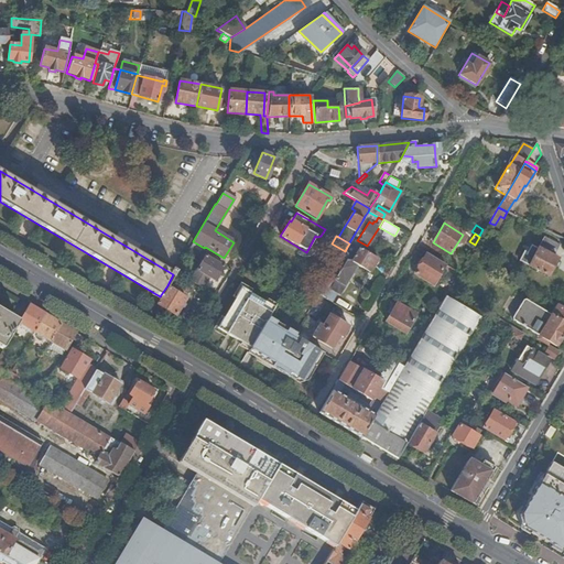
[(552,256),(557,243),(542,236),(527,264),(546,275),(556,258),(552,256)]
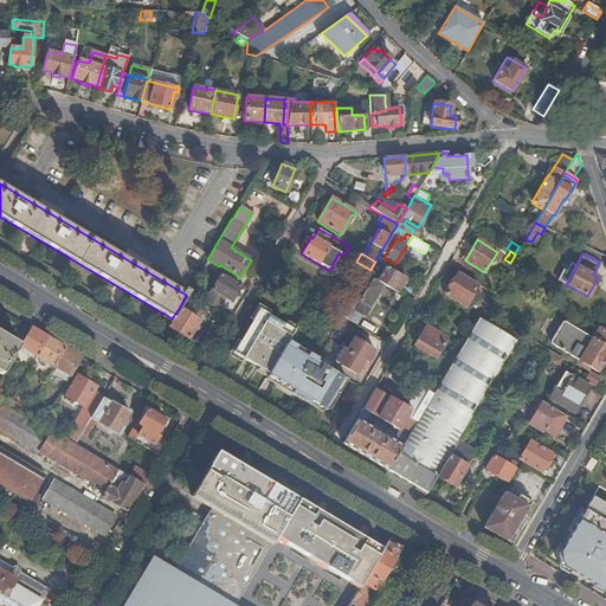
[(382,284),(388,288),(391,283),(399,288),(405,278),(375,260),(375,262),(373,265),(382,270),(375,281),(381,284),(382,284)]
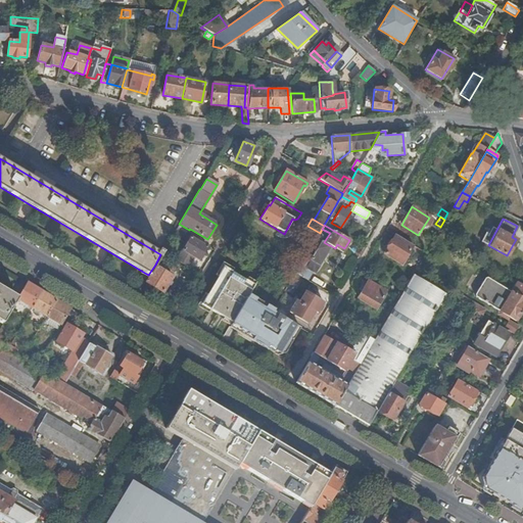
[(320,233),(317,237),(321,240),(324,242),(330,233),(322,229),(320,233)]
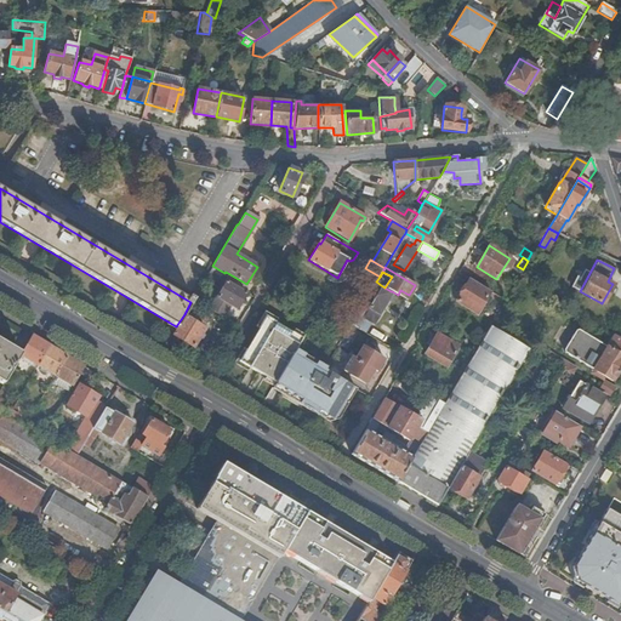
[(489,292),(468,279),(455,303),(474,315),(489,292)]
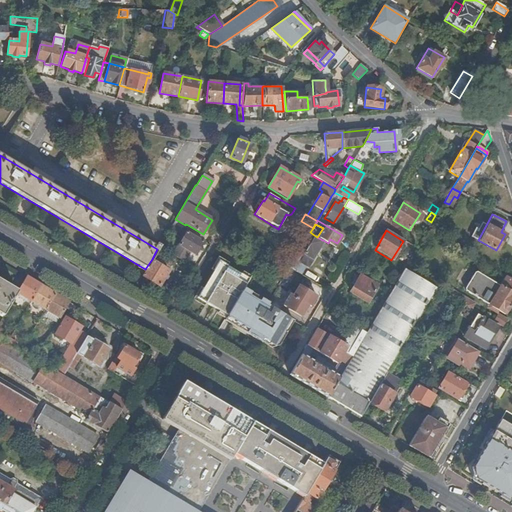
[(171,253),(183,260),(189,251),(194,254),(202,241),(185,231),(171,253)]
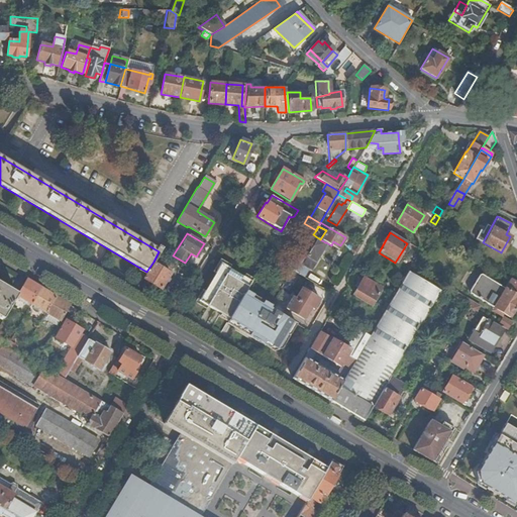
[(298,274),(302,277),(308,268),(311,270),(326,242),(325,242),(320,239),(317,237),(313,234),(300,256),(292,271),(298,274)]
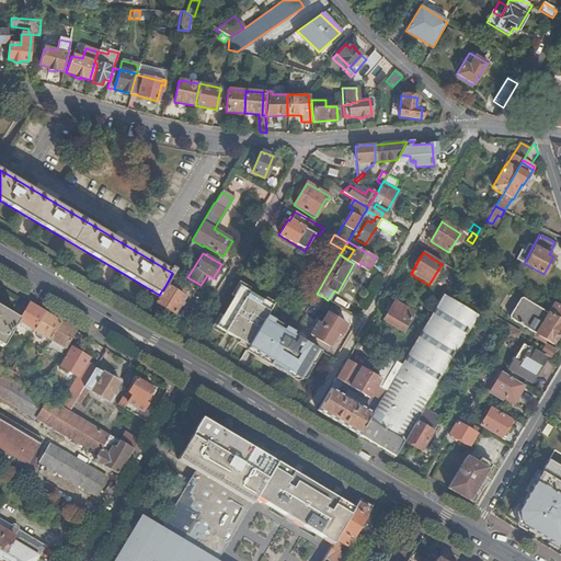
[(239,288),(247,293),(249,288),(238,282),(229,296),(233,298),(239,288)]
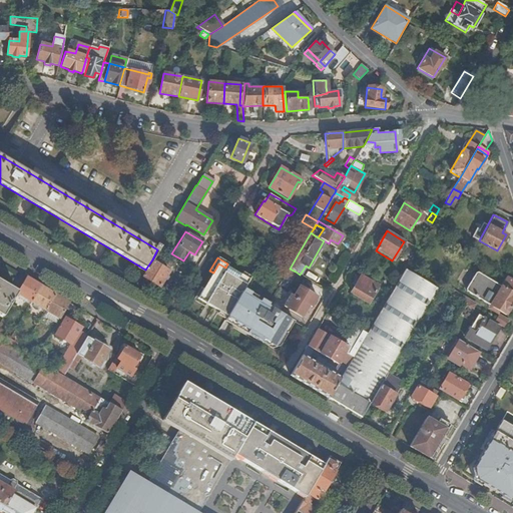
[(145,270),(142,276),(158,286),(168,271),(152,260),(145,270)]
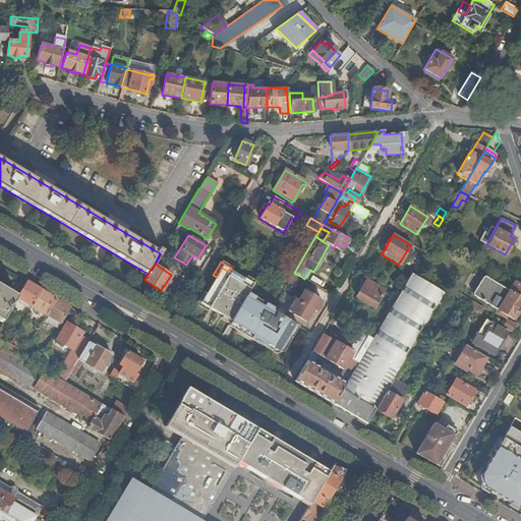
[(208,309),(222,317),(230,323),(252,286),(244,281),(229,272),(222,268),(217,277),(206,295),(200,304),(208,309)]
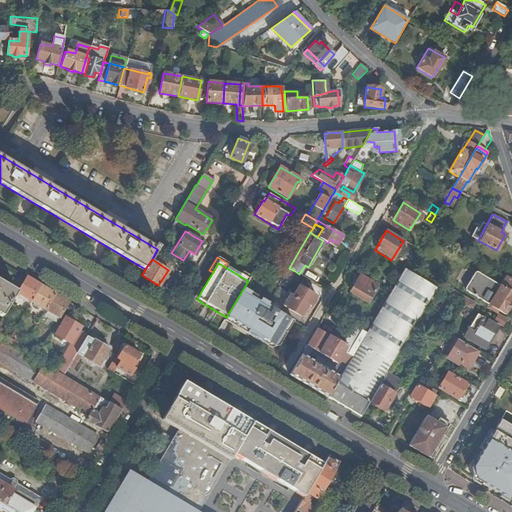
[(246,333),(249,335),(267,305),(276,290),(273,288),(280,277),(259,263),(250,277),(248,281),(226,317),(224,320),(231,324),(233,321),(248,330),(246,333)]
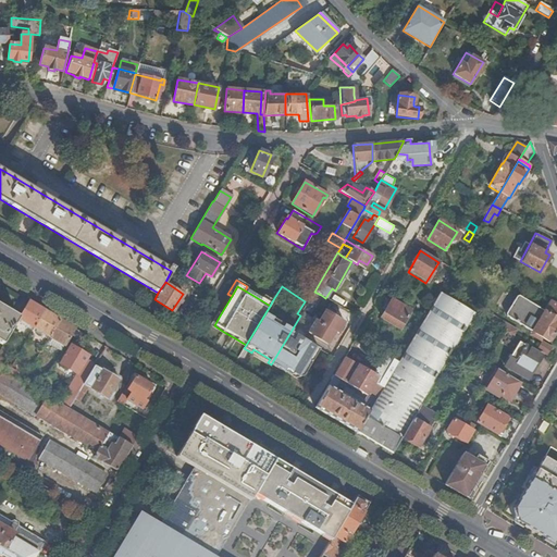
[(504,292),(497,305),(506,309),(511,296),(504,292)]
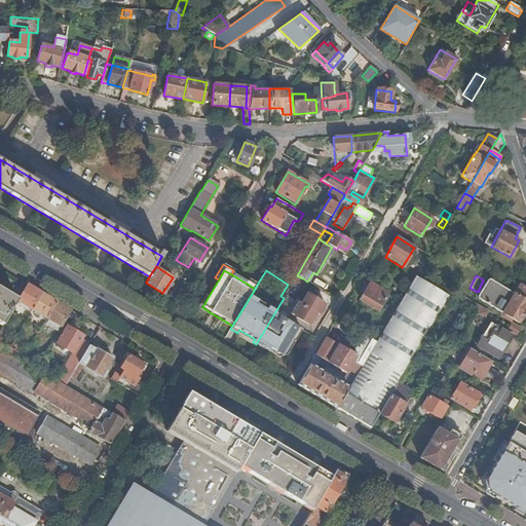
[(336,409),(369,428),(379,412),(396,383),(447,296),(415,276),(402,299),(375,343),(361,368),(357,374),(348,387),(336,409)]
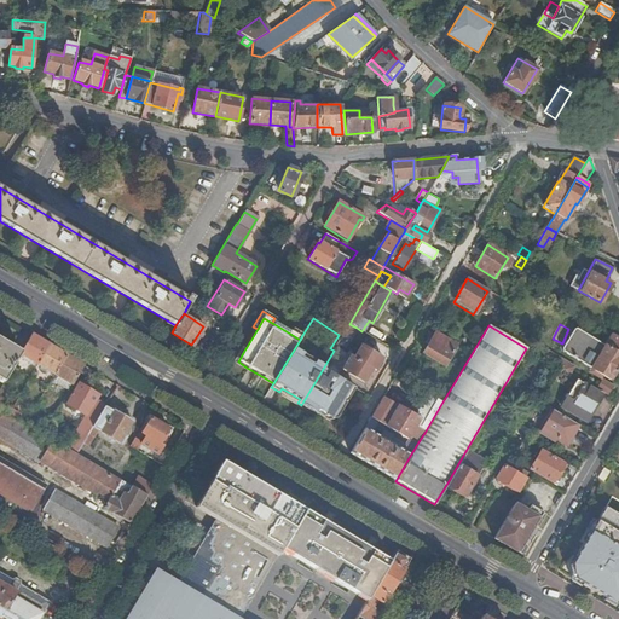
[(300,340),(302,335),(293,329),(290,334),(300,340)]
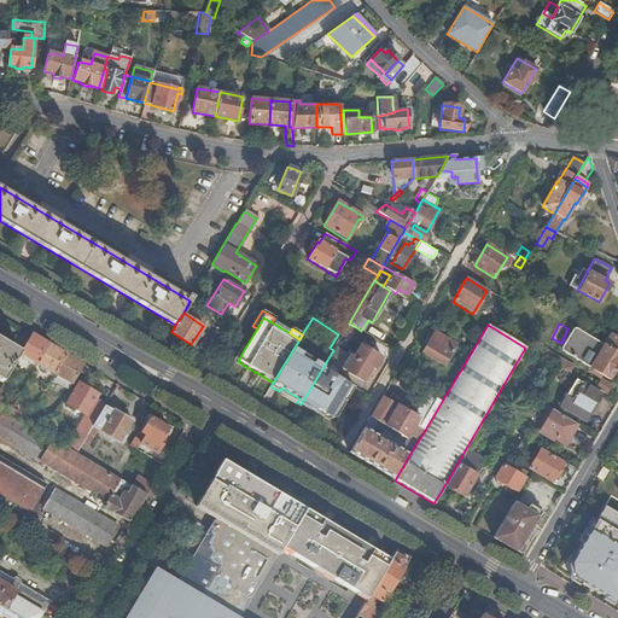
[(589,368),(602,345),(575,328),(572,330),(560,349),(560,351),(589,368)]
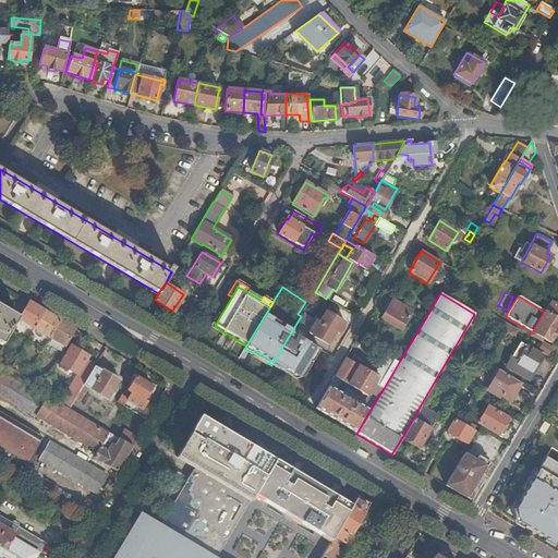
[(399,329),(410,311),(392,300),(381,318),(399,329)]
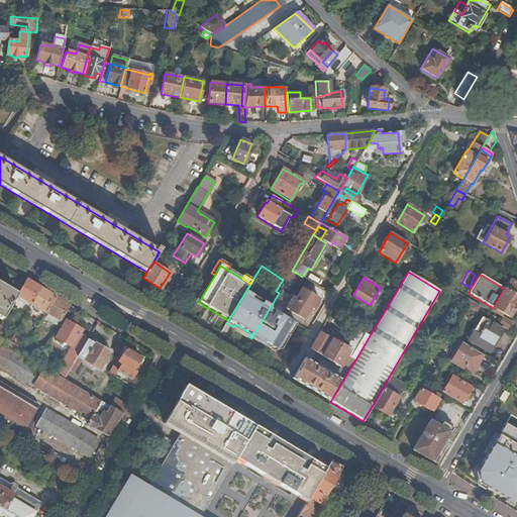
[(516,283),(510,279),(504,289),(493,308),(509,318),(516,304),(516,283)]
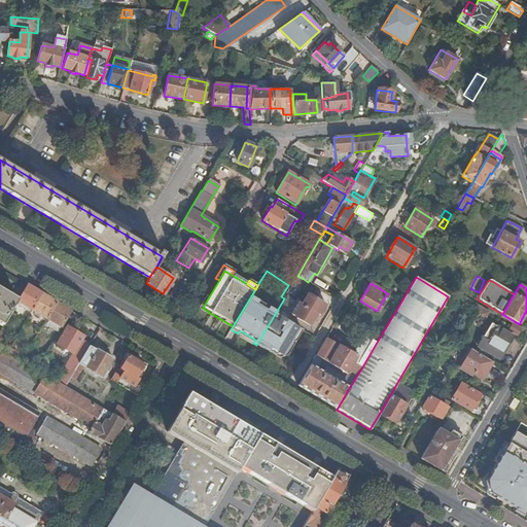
[(42,293),(27,285),(19,300),(18,302),(32,310),(42,293)]
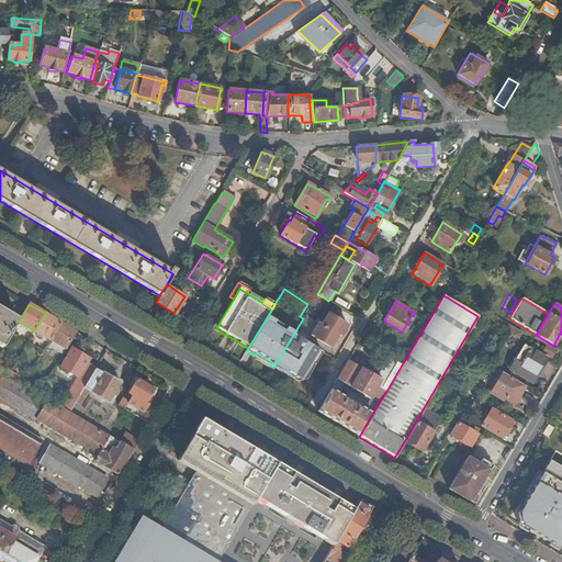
[(0,336),(12,315),(0,307),(0,336)]
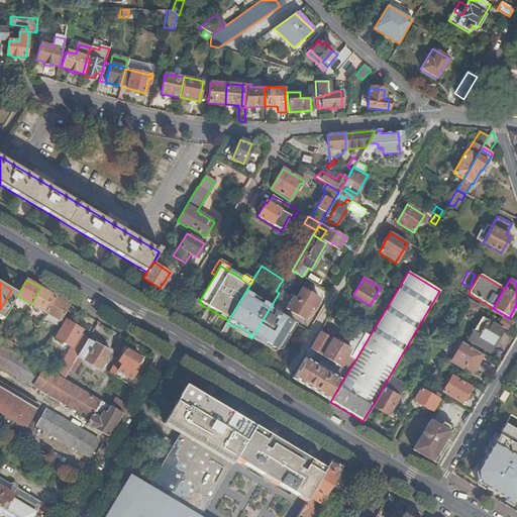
[(56,297),(41,288),(31,304),(45,313),(56,297)]
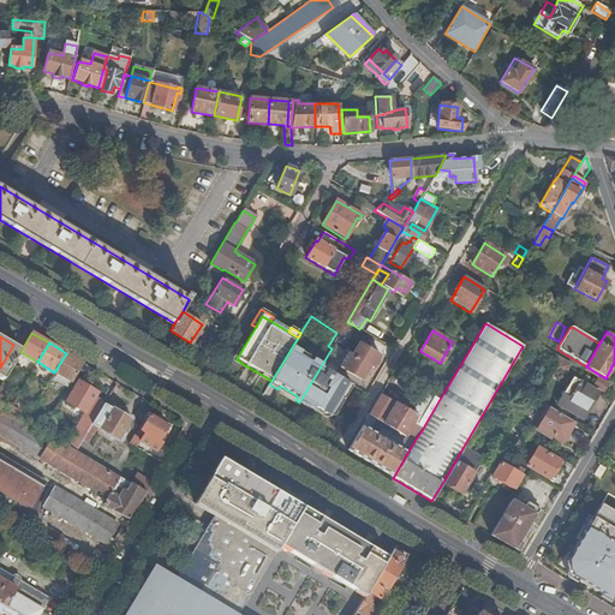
[(332,348),(321,366),(334,375),(339,368),(359,380),(369,366),(371,369),(378,357),(358,344),(351,356),(334,345),(332,348)]
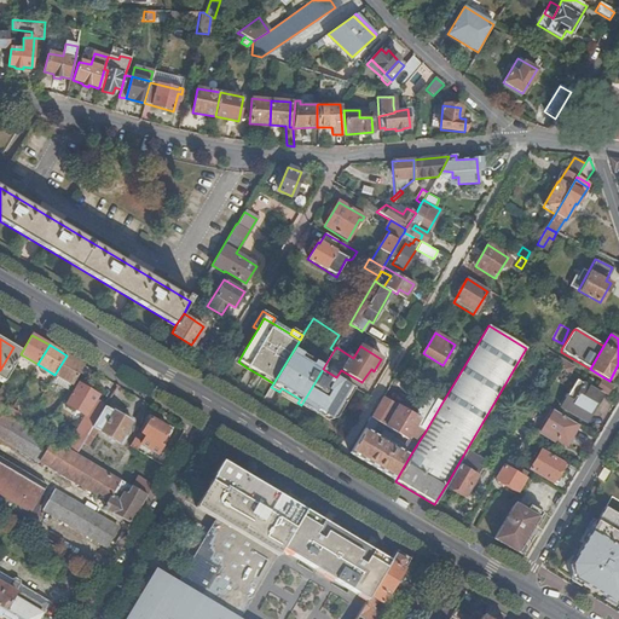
[(21,354),(22,352),(13,347),(0,370),(0,380),(4,382),(21,354)]
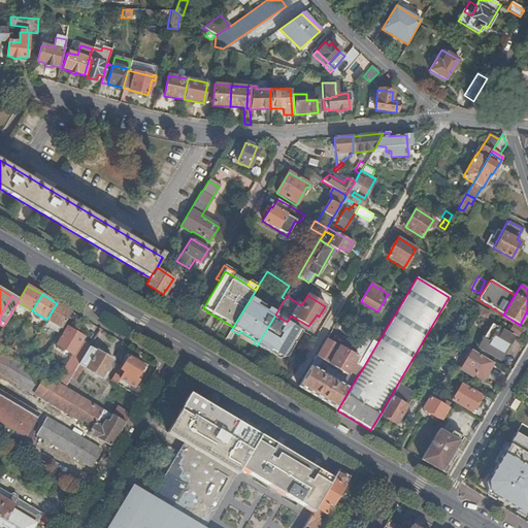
[(208,317),(210,314),(203,308),(208,299),(205,297),(197,310),(208,317)]
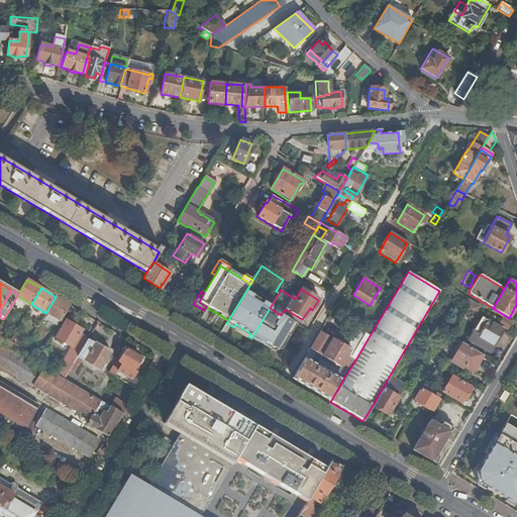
[(461,304),(466,299),(457,294),(453,299),(461,304)]
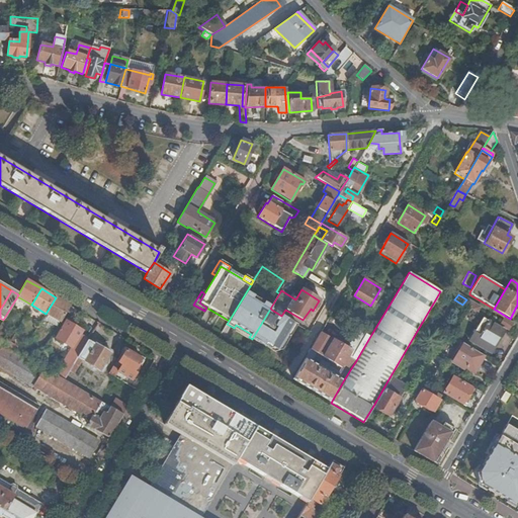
[(70,306),(56,297),(46,314),(50,316),(60,322),(70,306)]
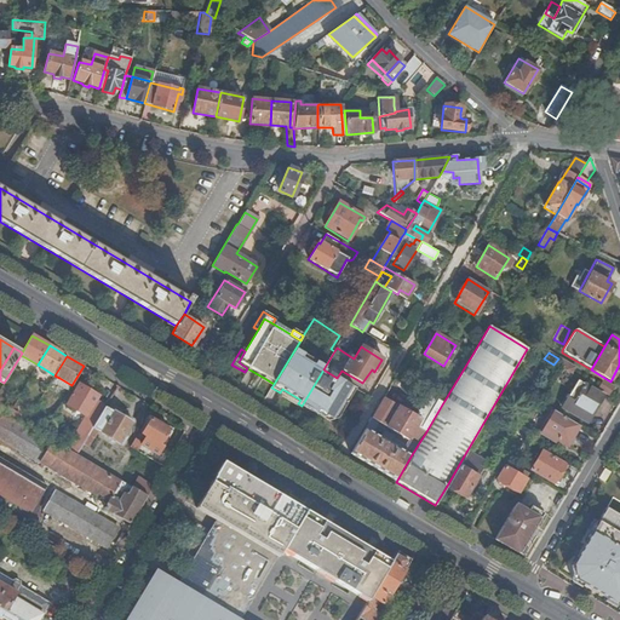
[(558,359),(554,365),(558,367),(570,374),(574,368),(558,359)]
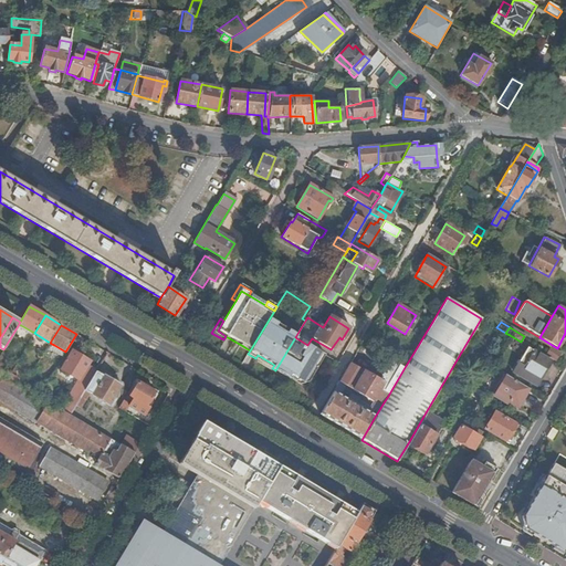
[(295,337),(275,370),(286,377),(289,374),(303,383),(306,380),(311,375),(310,370),(310,369),(320,353),(307,345),(295,337)]
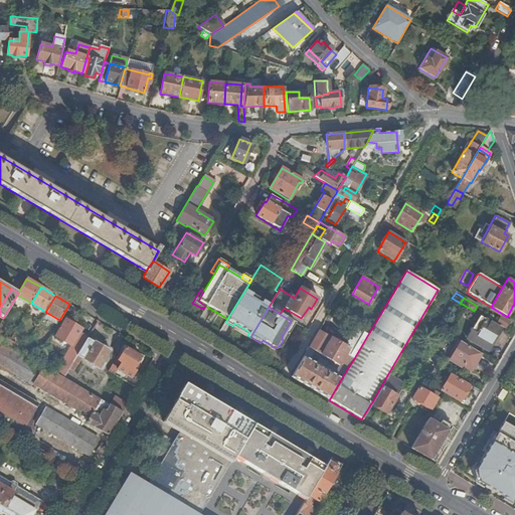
[(56,325),(59,320),(49,314),(46,319),(56,325)]
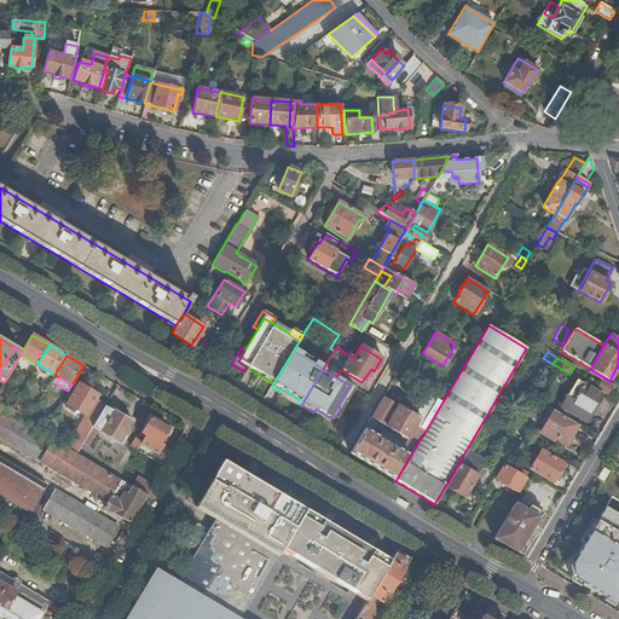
[(261,382),(271,388),(271,387),(273,383),(264,377),(261,382)]
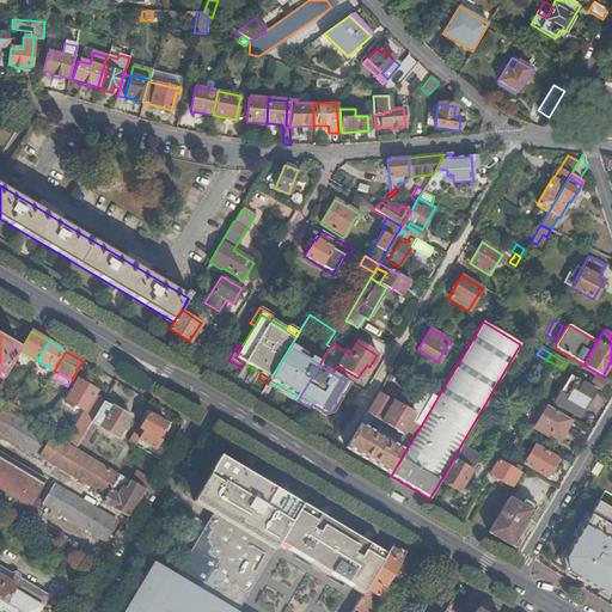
[(579,417),(594,392),(569,375),(554,402),(579,417)]
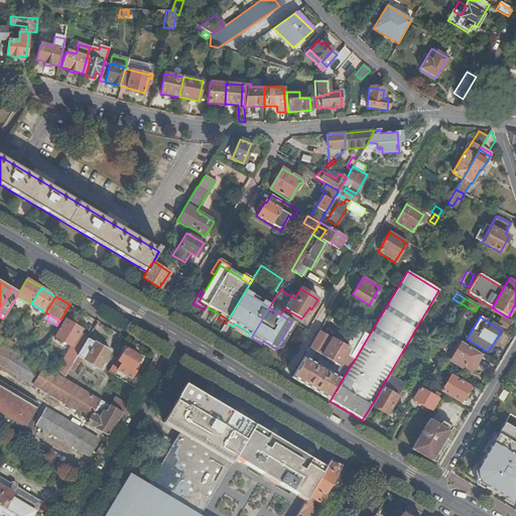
[(496,325),(504,329),(509,321),(500,316),(496,325)]
